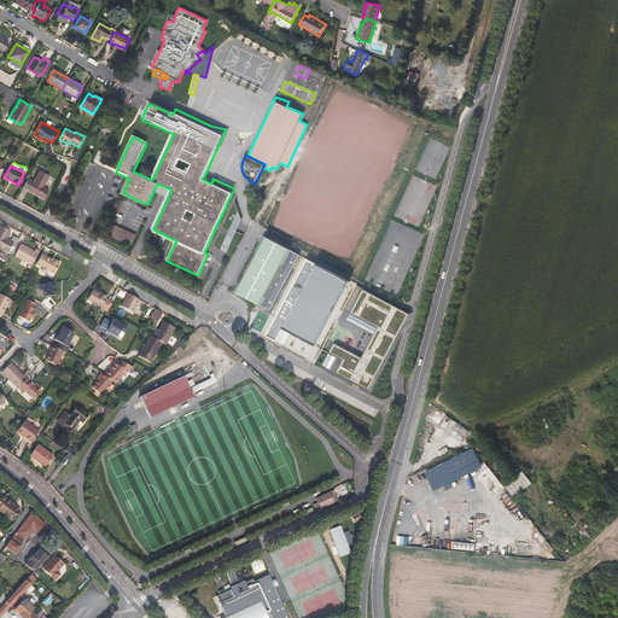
[(28,179),(23,187),(29,190),(28,191),(44,199),(50,190),(44,186),(50,175),(40,170),(33,181),(28,179)]
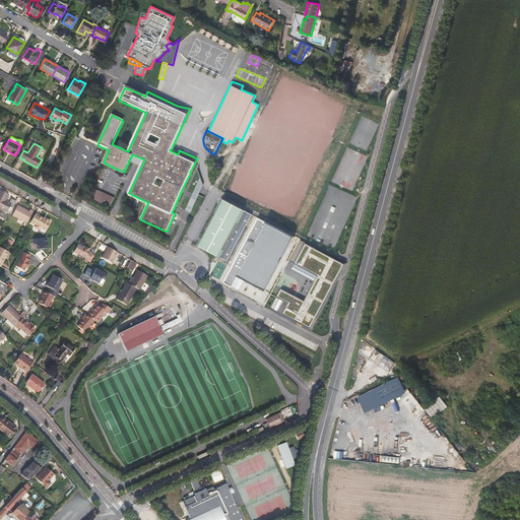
[(132,154),(131,156),(135,158),(139,160),(143,163),(144,159),(132,154)]
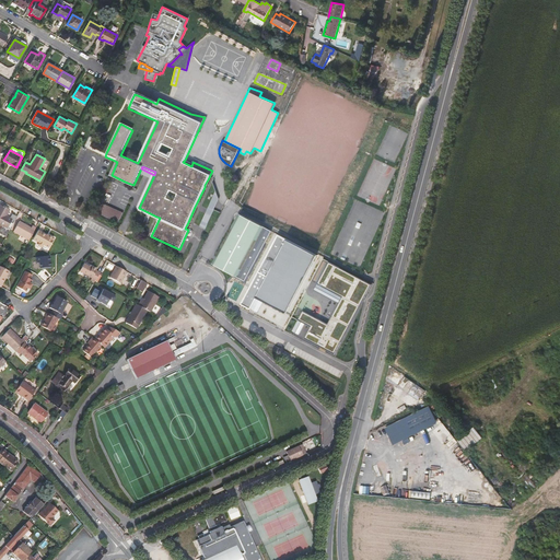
[(206,214),(200,226),(206,229),(214,210),(220,199),(217,191),(209,209),(206,214)]
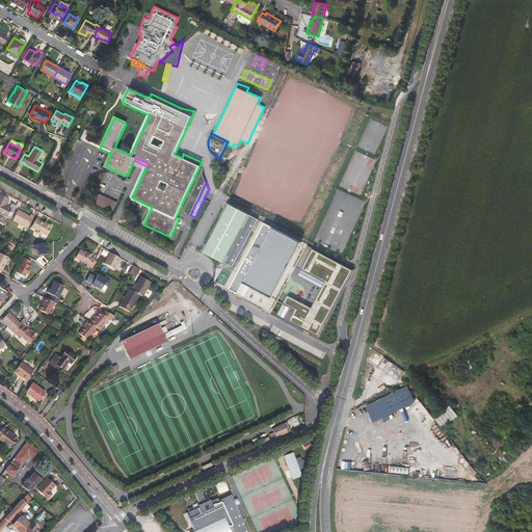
[(98,193),(94,203),(112,212),(116,202),(98,193)]
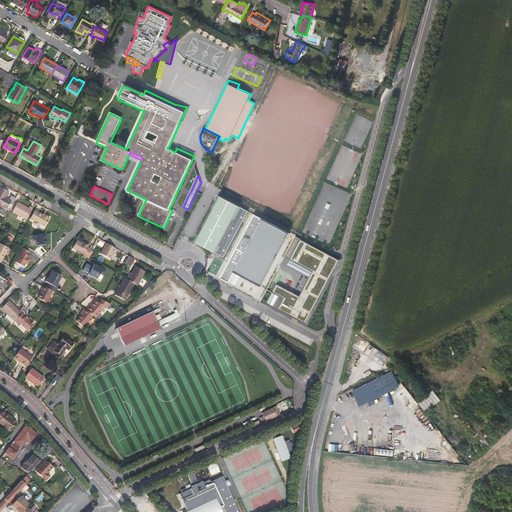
[(0,187),(0,205),(6,209),(11,200),(6,197),(9,192),(0,187)]
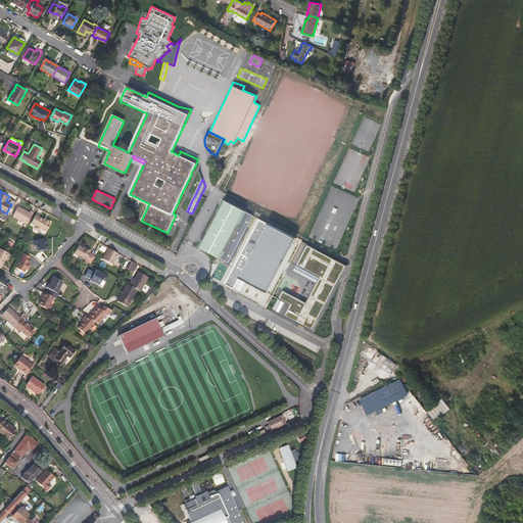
[(228,263),(254,214),(225,198),(198,246),(219,257),(221,258),(226,260),(228,263)]
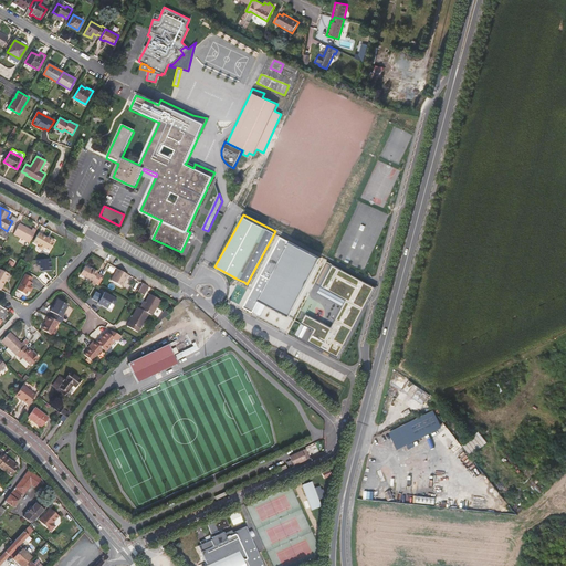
[(13,234),(29,243),(37,230),(32,228),(31,230),(19,223),(13,234)]
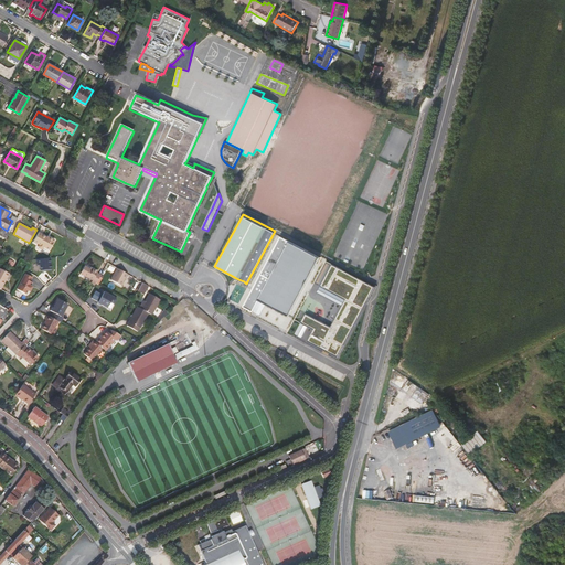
[(42,235),(39,233),(33,242),(38,244),(40,245),(39,246),(39,248),(41,249),(43,249),(43,247),(50,251),(54,241),(49,237),(49,238),(46,237),(42,235)]
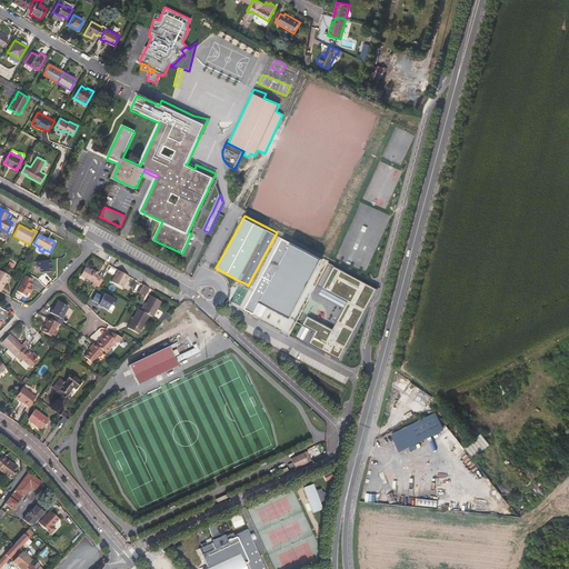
[(261,301),(290,317),(322,257),(283,237),(256,289),(245,308),(253,313),(261,301)]
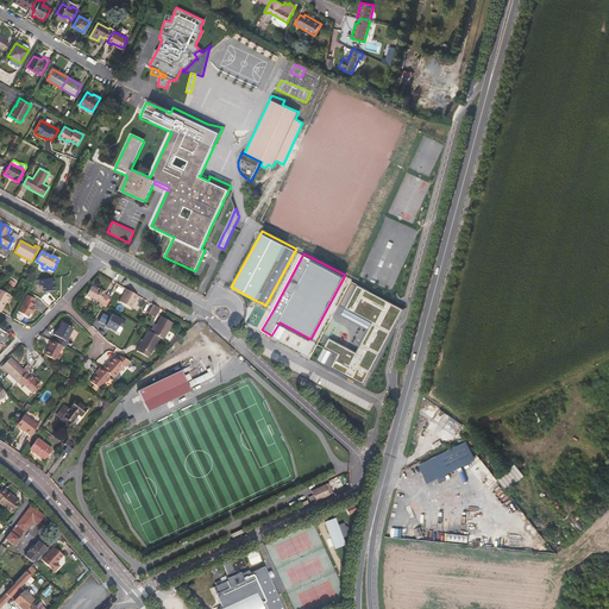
[(55,292),(54,278),(39,280),(41,286),(43,286),(43,292),(46,292),(49,292),(49,293),(55,292)]
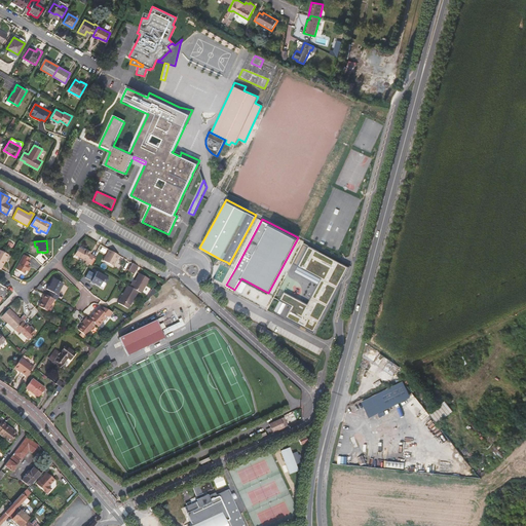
[(314,332),(348,265),(309,247),(296,272),(318,284),(309,304),(285,292),(275,310),(282,314),(287,304),(292,306),(286,316),(314,332)]
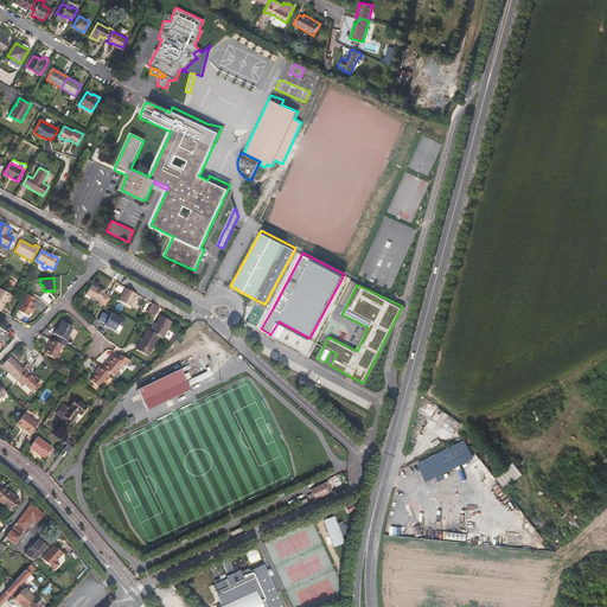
[(97,305),(102,307),(103,305),(103,304),(108,295),(107,294),(108,293),(100,288),(98,289),(96,288),(91,286),(85,294),(100,301),(97,305)]
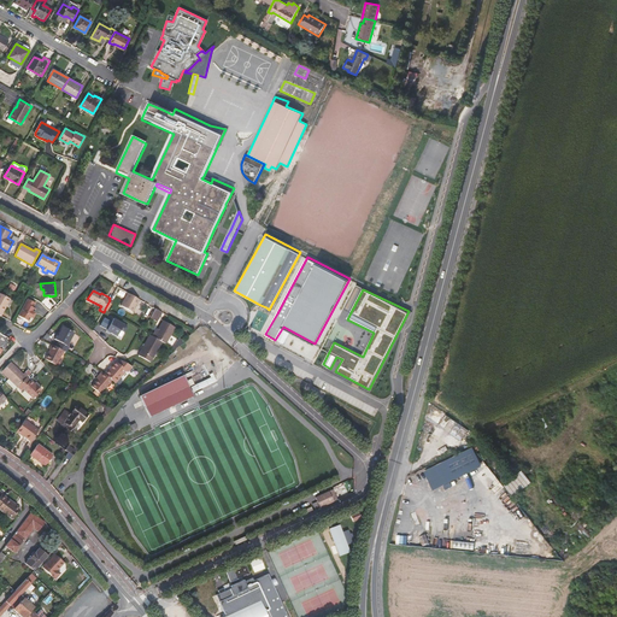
[(0,315),(3,311),(4,312),(11,299),(0,293),(0,315)]
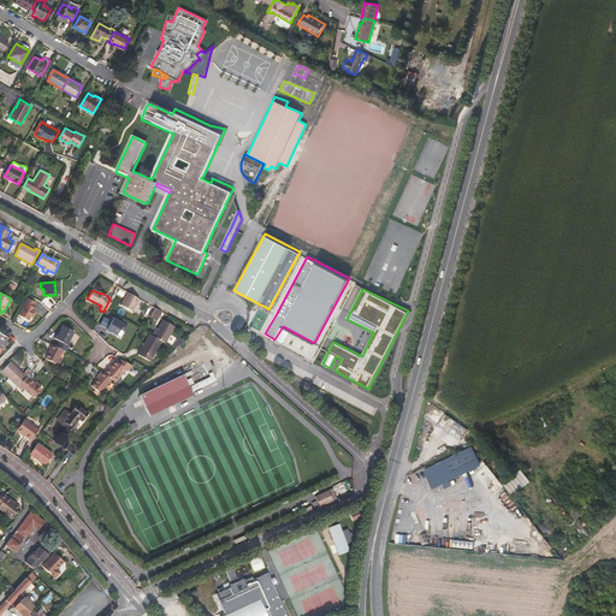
[(140,300),(128,292),(120,306),(132,312),(140,300)]
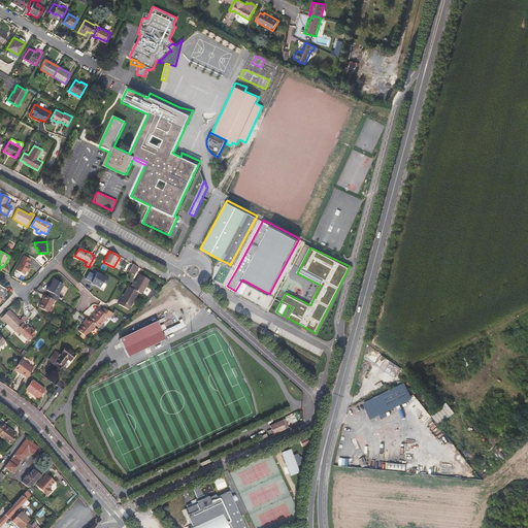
[(23,256),(15,270),(24,275),(26,272),(27,272),(30,268),(28,267),(30,265),(28,263),(30,260),(23,256)]
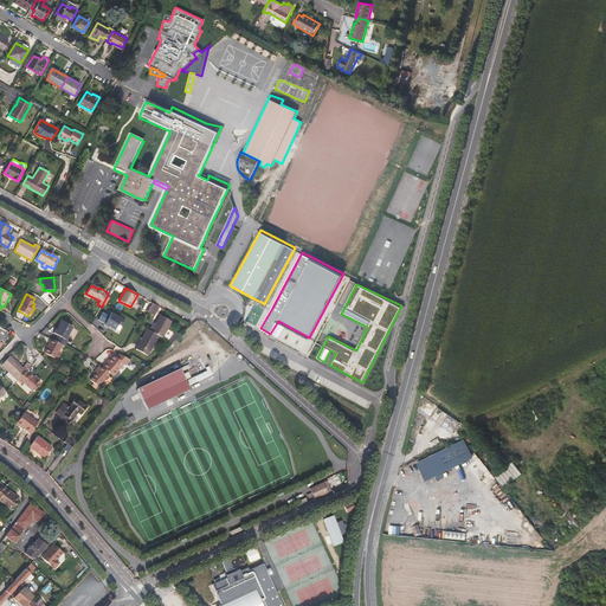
[(153,303),(147,313),(154,316),(159,307),(153,303)]
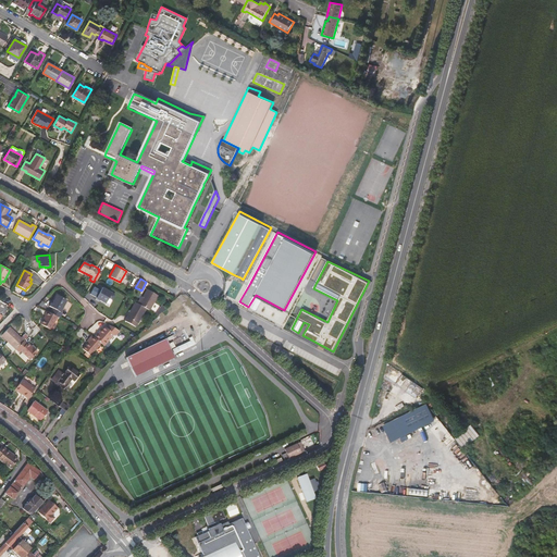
[(95,287),(90,294),(97,298),(96,298),(100,300),(104,304),(108,297),(112,299),(114,295),(102,287),(100,291),(95,287)]
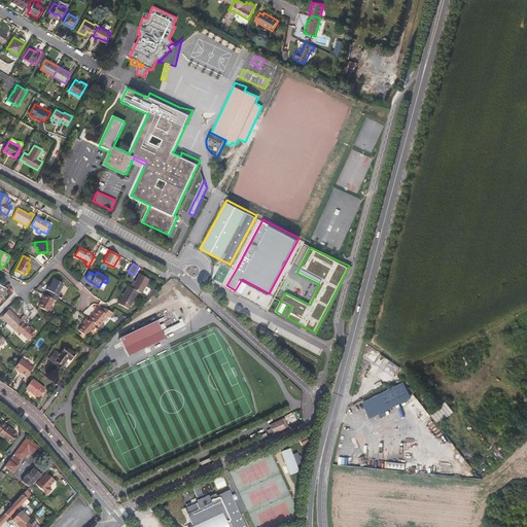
[(135,281),(131,288),(138,292),(141,293),(149,280),(139,274),(135,281)]
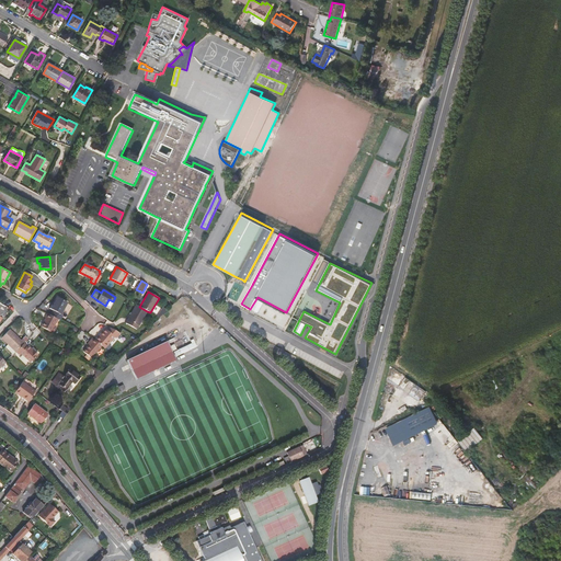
[(53,310),(50,316),(58,319),(60,320),(61,319),(63,316),(60,315),(67,302),(57,297),(53,306),(52,305),(49,308),(53,310)]
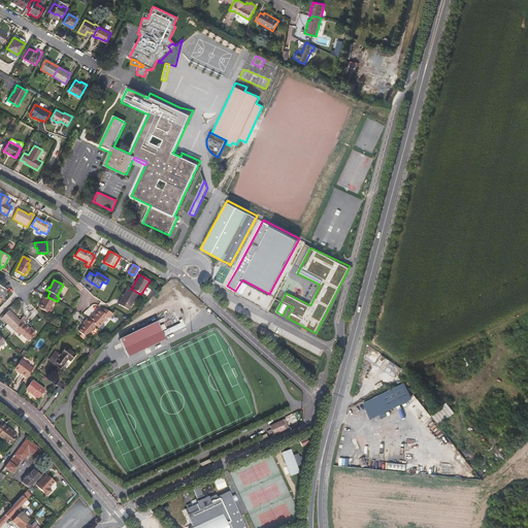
[(130,288),(128,287),(118,304),(129,310),(138,293),(131,289),(130,288)]
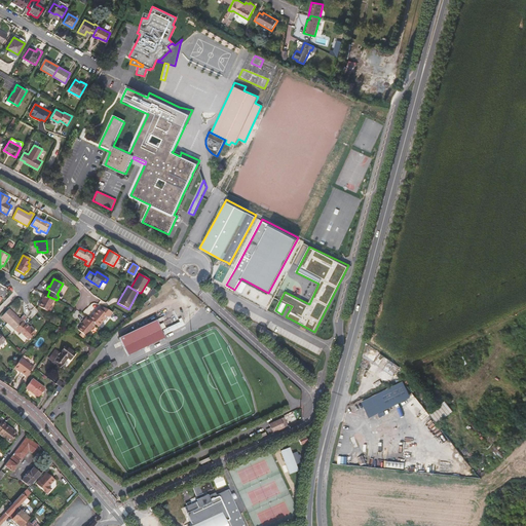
[(47,296),(44,294),(42,298),(38,306),(47,311),(54,299),(47,296)]
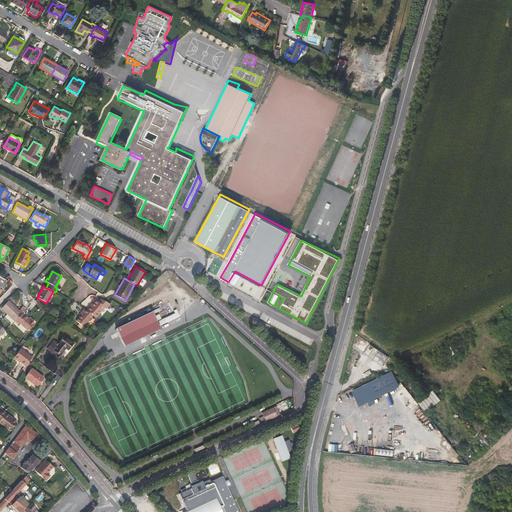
[(108,303),(100,298),(97,301),(96,300),(90,307),(89,307),(86,310),(93,316),(96,318),(105,308),(106,309),(110,304),(108,303)]
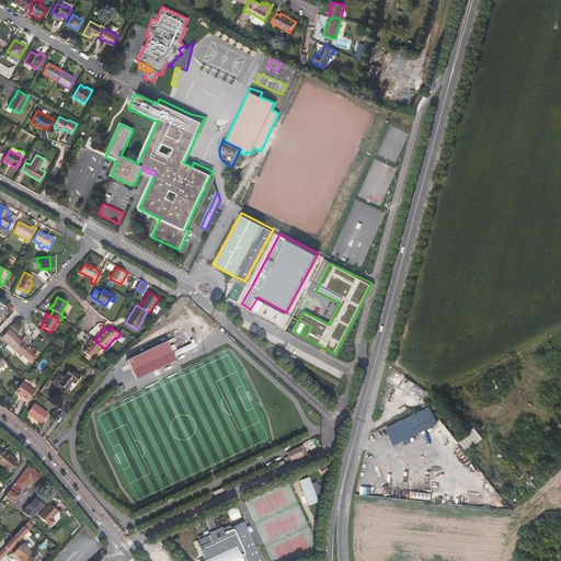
[(9,345),(15,352),(24,343),(29,339),(25,335),(21,341),(10,329),(1,338),(8,344),(9,345)]
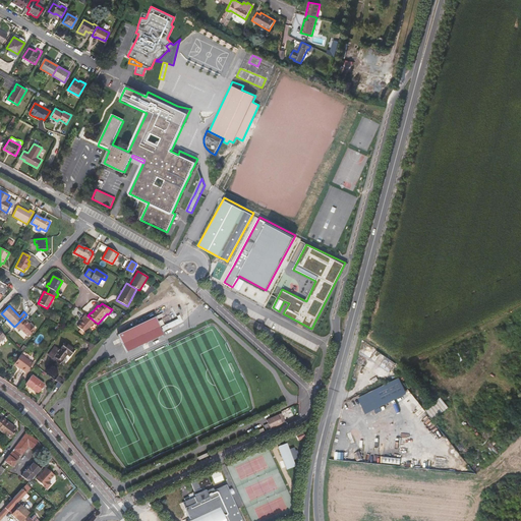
[(88,315),(88,314),(81,322),(77,327),(84,333),(95,322),(88,315)]
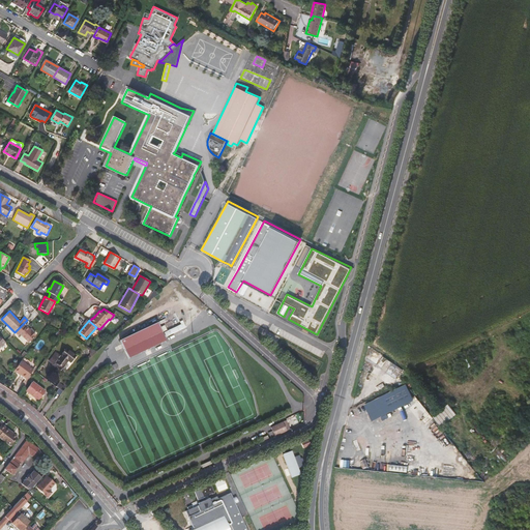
[(165,326),(159,328),(157,322),(120,341),(124,350),(162,332),(166,330),(165,326)]
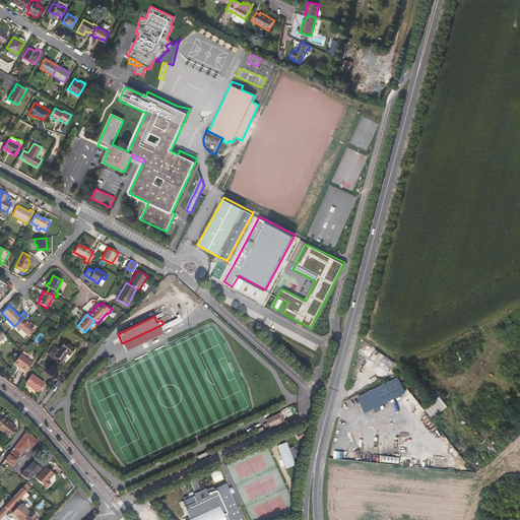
[(14,326),(17,329),(18,327),(27,336),(35,328),(30,324),(29,325),(28,324),(22,318),(14,326)]
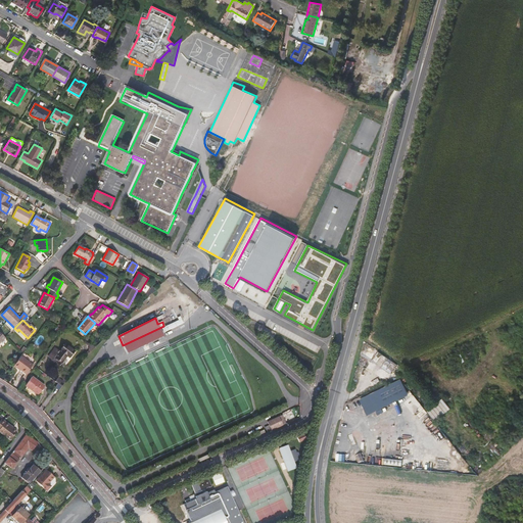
[(179,320),(160,329),(162,333),(181,325),(179,320)]
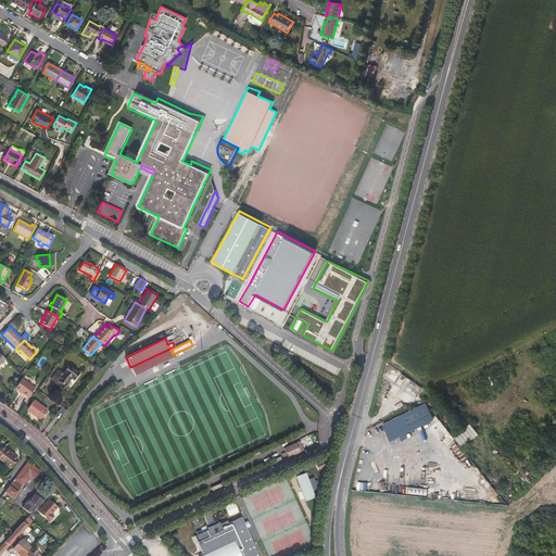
[(8,341),(5,344),(13,352),(15,349),(9,342),(8,341)]
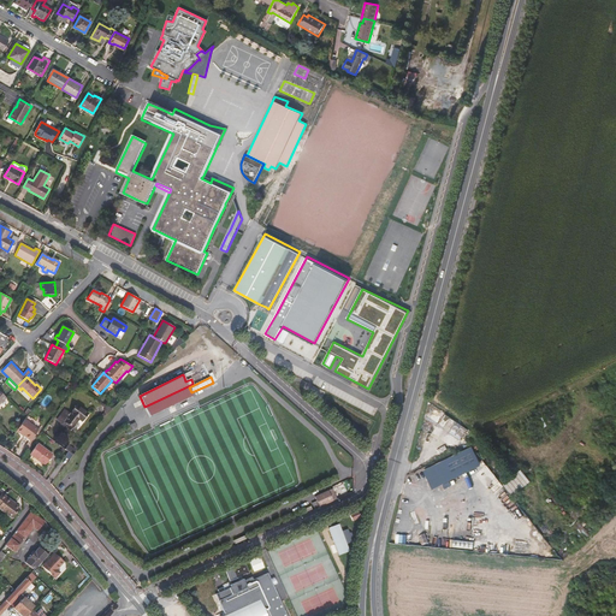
[(189,388),(188,386),(144,407),(149,416),(193,396),(191,392),(189,388)]
